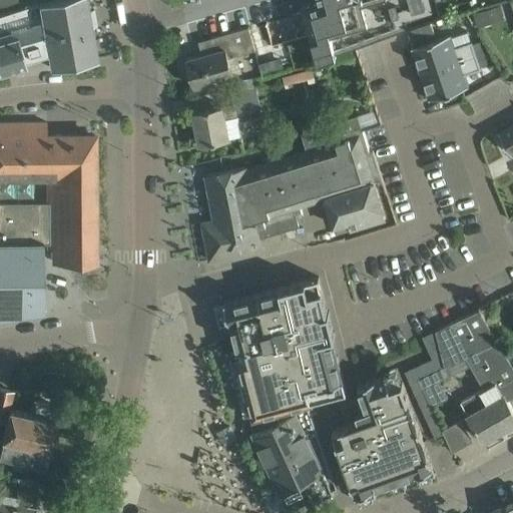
[(0,70),(25,62),(24,59),(46,52),(49,67),(97,57),(87,0),(43,0),(37,1),(0,13),(0,70)]
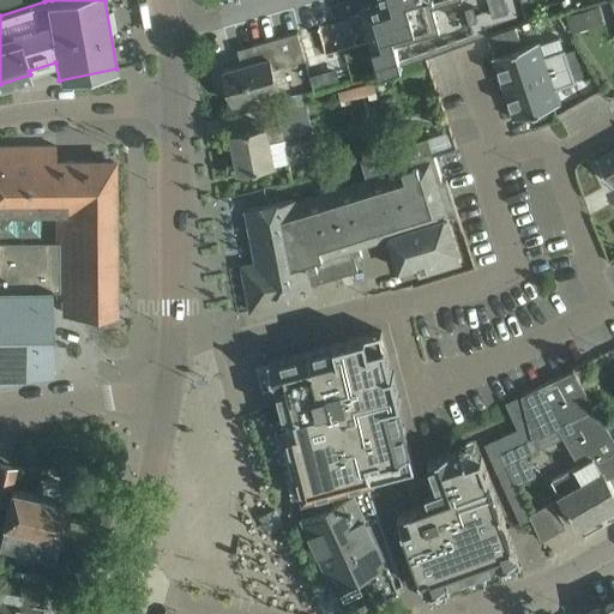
[(373,0),(362,4),(379,71),(425,54),(493,30),(533,17),(527,0),(373,0)]
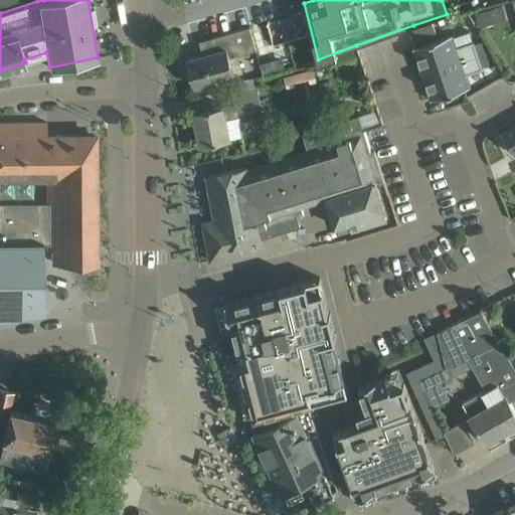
[(508,19),(503,5),(475,14),(479,28),(508,19)]
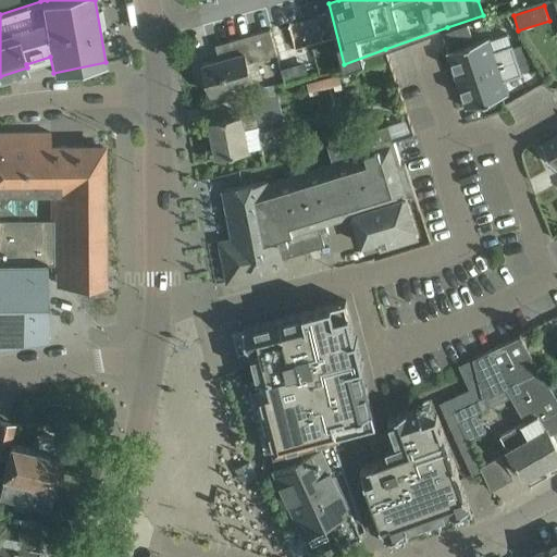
[(469,24),(443,33),(447,46),(473,37),(469,24)]
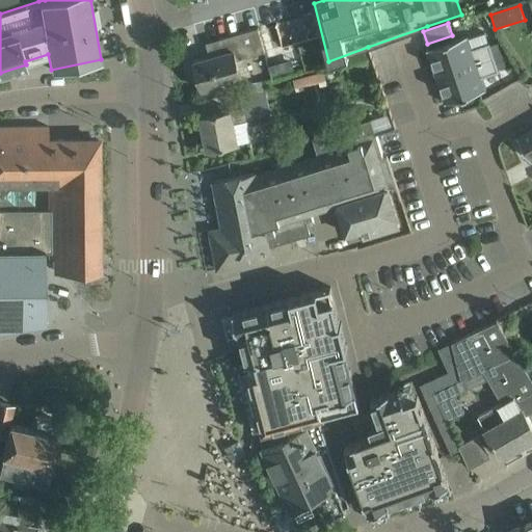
[(258,28),(218,38),(221,53),(194,60),(202,89),(242,78),(237,60),(265,52),(258,28)]
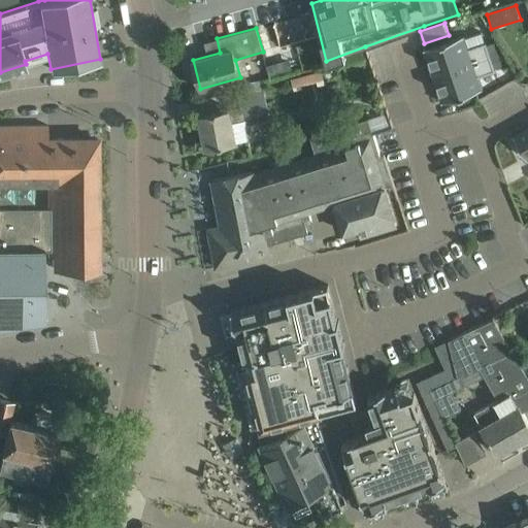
[(425,48),(423,48),(424,50),(433,75),(491,56),(487,44),(486,42),(468,47),(464,36),(464,35),(425,48)]
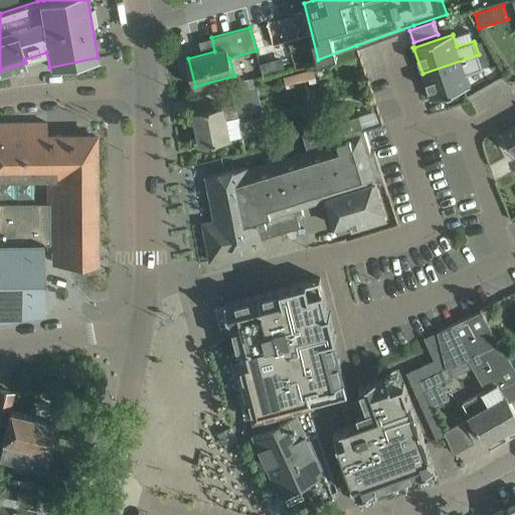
[(357,48),(333,57),(337,69),(362,61),(357,48)]
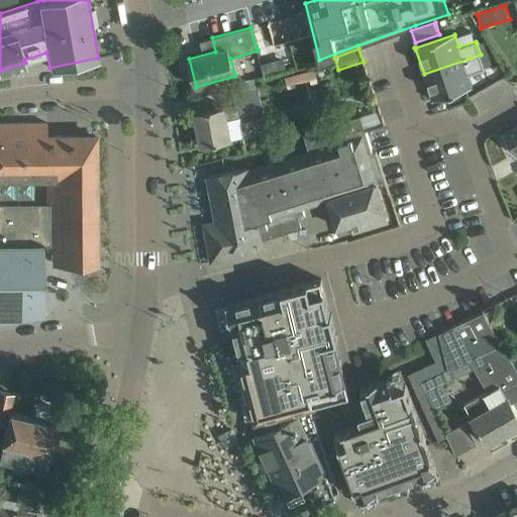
[(481,55),(424,74),(432,99),(432,100),(473,87),(472,86),(468,75),(485,69),(484,67),(481,55)]
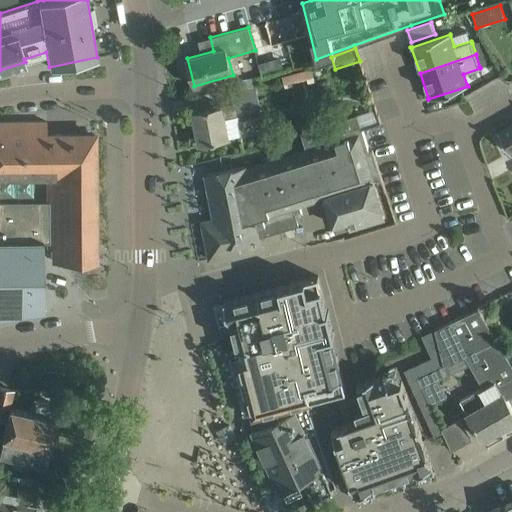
[(251,119),(249,110),(258,108),(257,106),(264,104),(263,98),(256,99),(254,89),(231,92),(232,103),(193,110),(200,144),(241,136),(238,122),(251,119)]
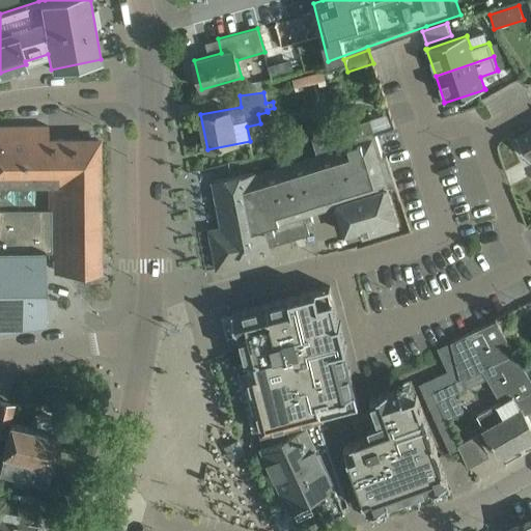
[(336,203),(387,188),(391,186),(394,185),(376,129),(373,118),(366,120),(311,137),(317,156),(254,175),(254,172),(214,180),(222,226),(208,229),(217,270),(250,262),(247,251),(269,247),(269,246),(309,233),(304,215),(337,204),(336,203)]
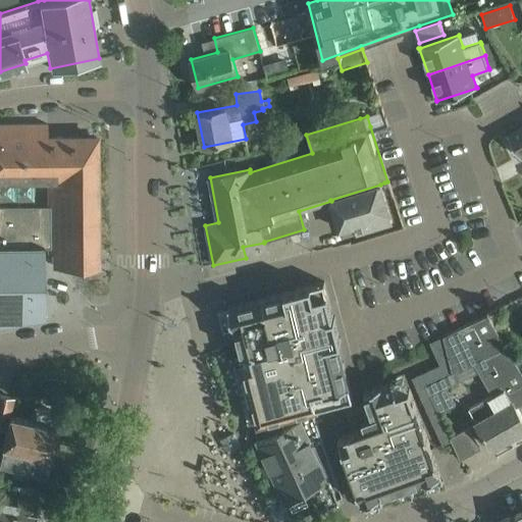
[(0,124),(0,324),(44,317),(44,266),(97,265),(96,137),(47,138),(47,124),(0,124)]
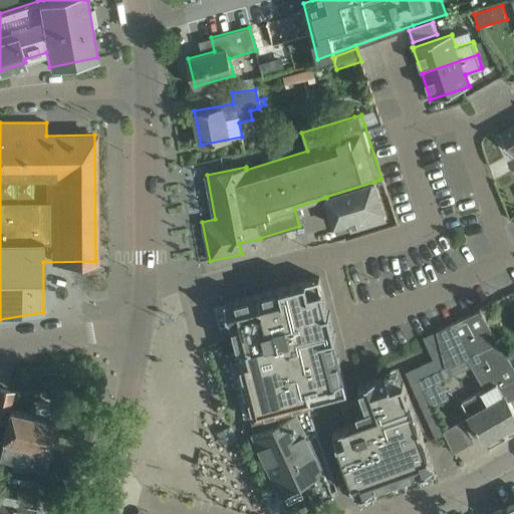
[(500,133),(496,135),(504,148),(508,146),(512,154),(513,154),(513,153),(513,152),(513,123),(501,132),(500,132),(500,133)]
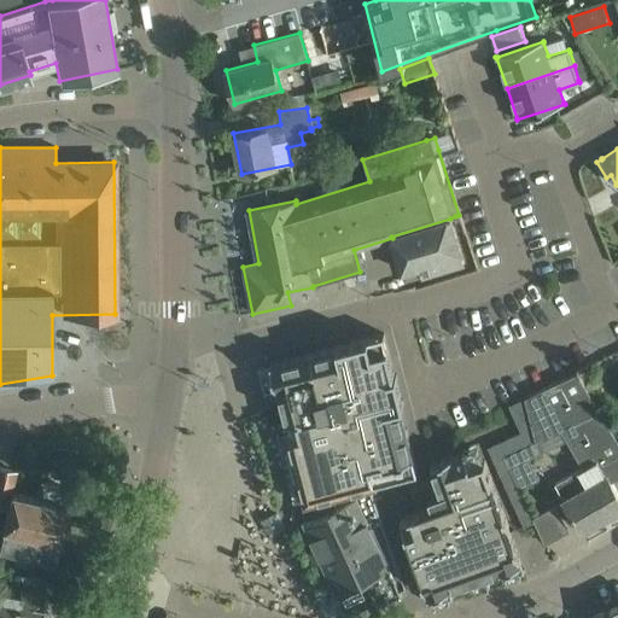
[(606,192),(582,202),(586,211),(610,200),(606,192)]
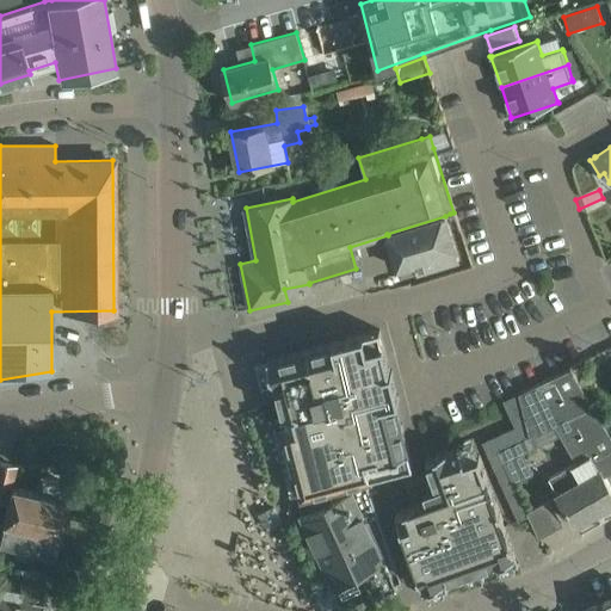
[(460,260),(445,216),(387,234),(388,235),(397,269),(414,264),(417,272),(460,260)]
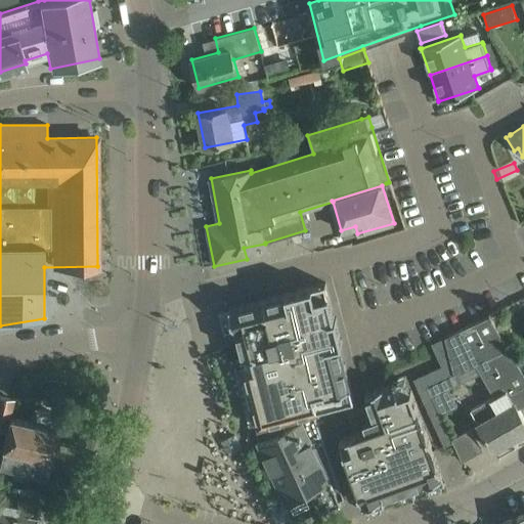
[(230,307),(229,307),(229,308),(234,330),(235,331),(243,356),(242,356),(243,358),(245,357),(247,363),(245,364),(245,366),(259,422),(260,424),(261,423),(313,410),(319,408),(354,400),(351,388),(351,387),(350,387),(340,343),(343,343),(342,339),(337,340),(332,322),(337,321),(336,317),(335,317),(325,282),(305,288),(305,289),(265,299),(264,299),(263,299),(230,308),(230,307)]
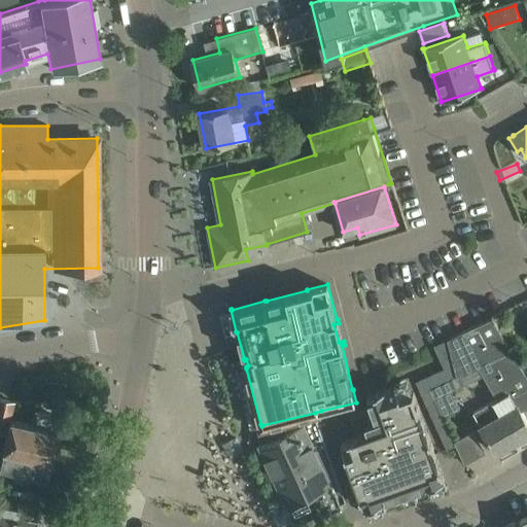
[(448,339),(456,377),(478,366),(496,399),(473,413),(496,452),(526,433),(526,420),(521,411),(526,407),(526,376),(492,317),(467,329),(448,339)]
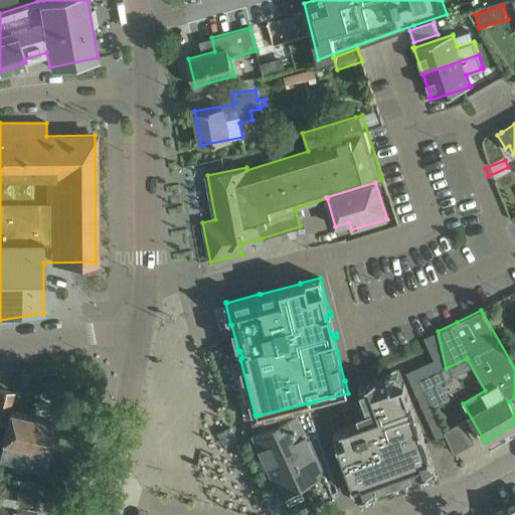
[(434,359),(405,371),(435,436),(443,433),(433,409),(423,389),(419,380),(446,368),(438,331),(423,338),(428,349),(434,359)]
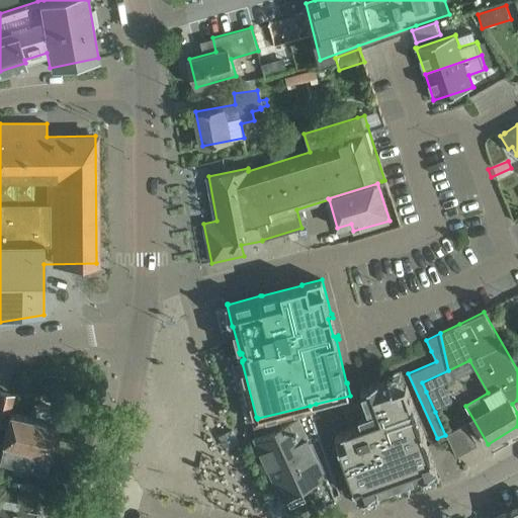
[(448,370),(422,382),(426,392),(451,380),(453,379),(448,370)]
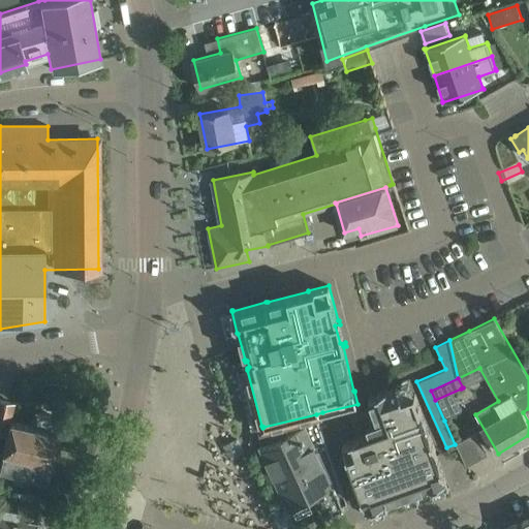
[(361,436),(343,442),(344,446),(350,464),(360,488),(359,488),(365,506),(366,505),(367,509),(385,503),(384,502),(396,498),(416,491),(428,487),(428,488),(446,481),(445,477),(439,460),(438,460),(435,450),(436,450),(430,432),(429,432),(422,410),(415,393),(403,397),(400,386),(399,386),(387,391),(387,390),(369,396),(378,422),(369,425),(371,433),(361,436)]
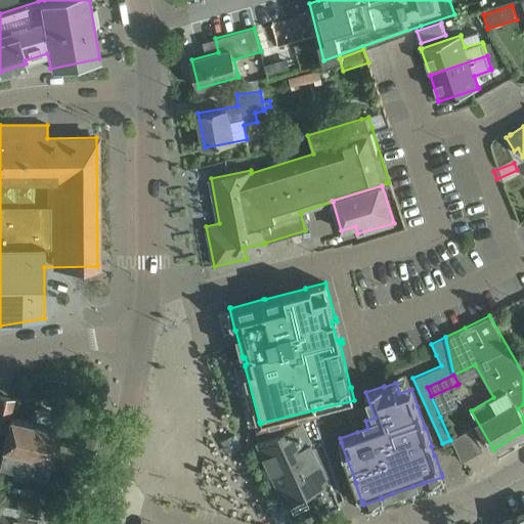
[(0,474),(15,479),(15,477),(14,477),(16,468),(45,475),(48,460),(49,460),(57,429),(52,428),(56,413),(34,408),(31,422),(9,417),(13,400),(0,396),(0,474)]
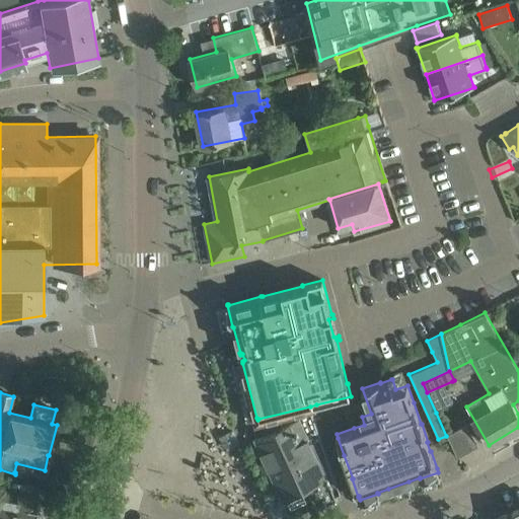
[(266,433),(256,438),(291,516),(315,505),(323,508),(338,502),(337,496),(341,494),(310,406),(258,419),(266,433)]
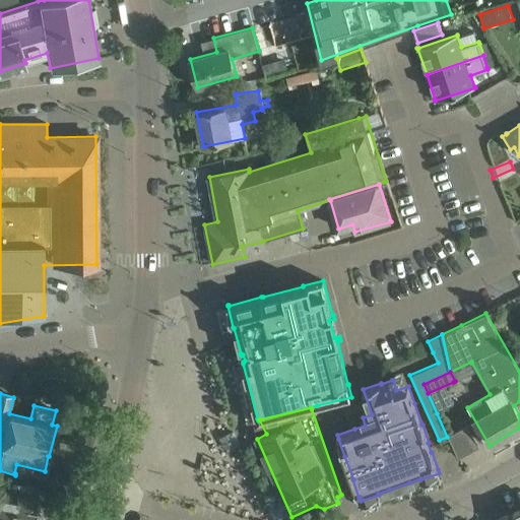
[(452,432),(461,460),(481,454),(473,426),(452,432)]
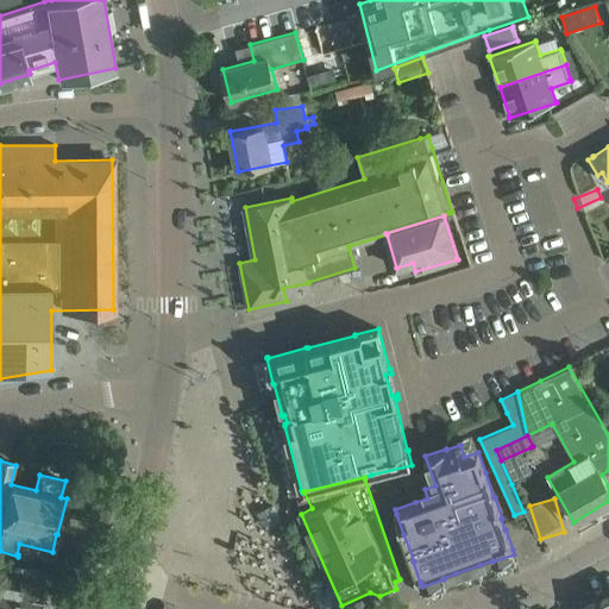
[(0,608),(39,608),(42,601),(43,601),(45,586),(19,581),(18,586),(14,585),(4,583),(0,582),(0,570),(2,560),(0,559),(0,608)]
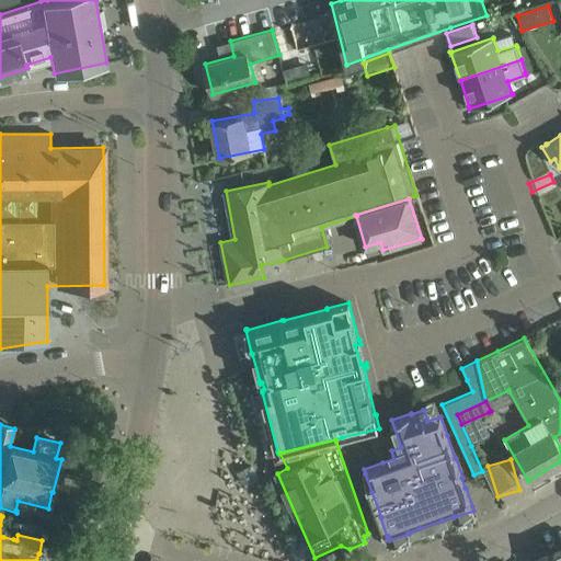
[(560,560),(560,549),(536,560),(560,560)]
